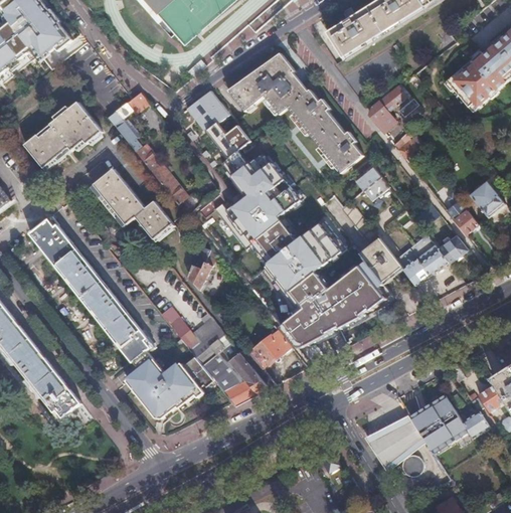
[(69,38),(38,0),(0,0),(0,81),(37,52),(42,59),(69,38)]
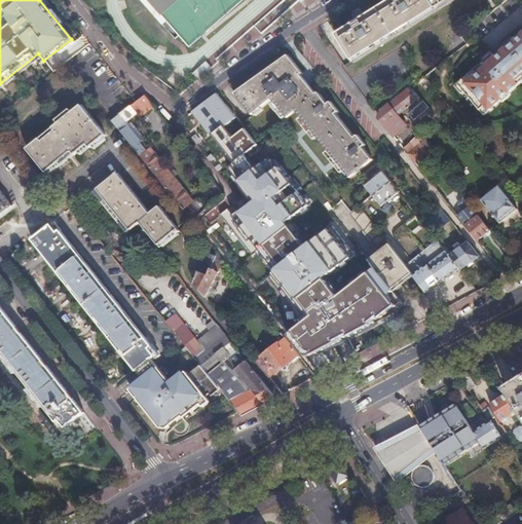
[(145,0),(156,13),(172,0),(145,0)]
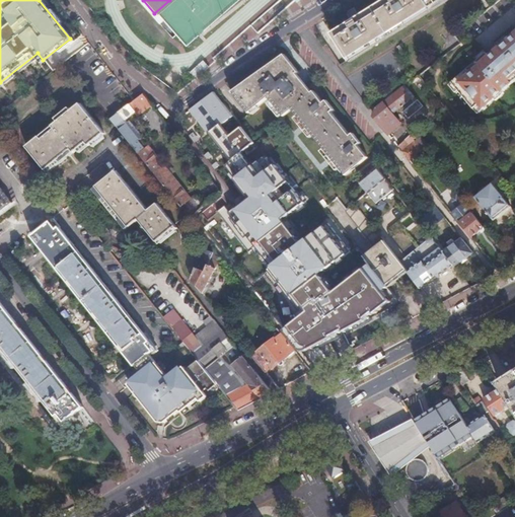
[(274,0),(255,17),(261,23),(276,9),(283,17),(294,8),(287,0),(274,0)]
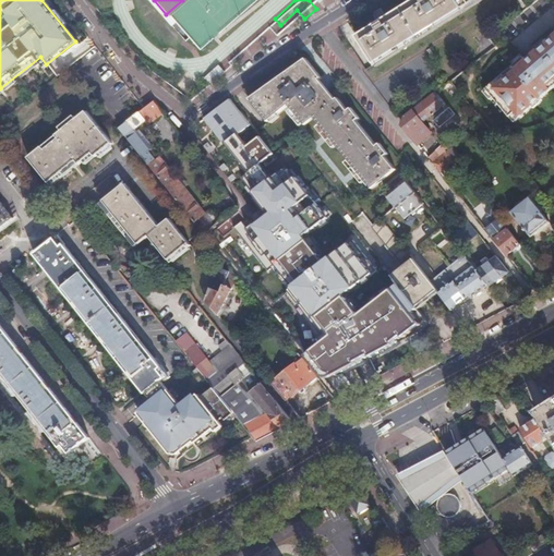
[(408,0),(353,35),(371,62),(469,0),(408,0)]
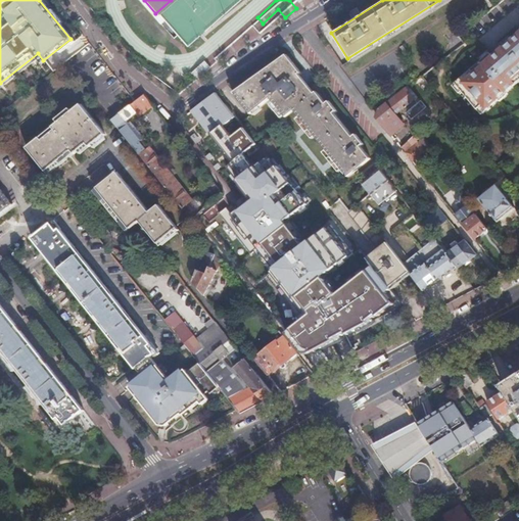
[(518,28),(505,41),(506,42),(500,48),(498,47),(486,56),(484,53),(451,83),(473,108),(478,103),(482,109),(497,97),(494,96),(500,91),(502,93),(512,83),(509,80),(516,74),(518,70),(518,28)]
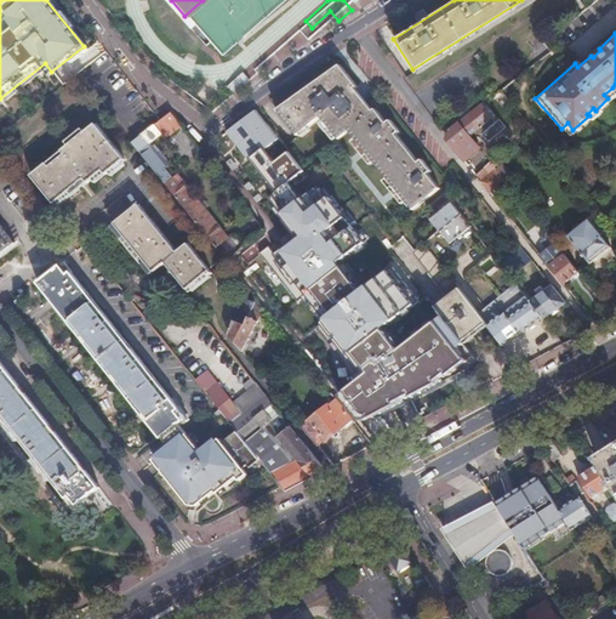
[(344,132),(406,209),(433,189),(422,174),(425,171),(416,160),(412,163),(391,135),(394,132),(385,120),(381,123),(370,108),(366,111),(349,87),(352,86),(335,64),(273,108),(292,132),(317,117),(335,140),(344,132)]
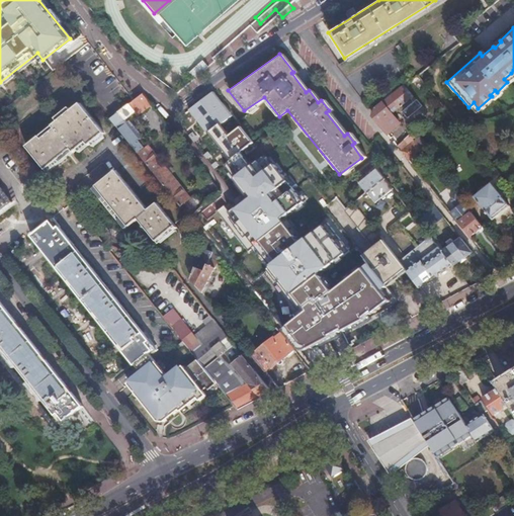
[(198,59),(185,71),(190,77),(204,65),(198,59)]
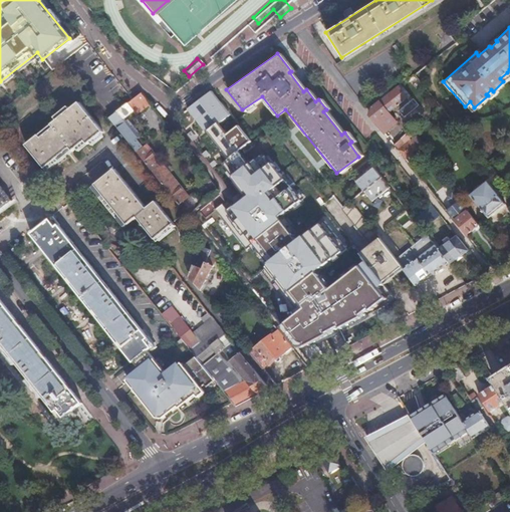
[(509,76),(507,72),(500,78),(503,81),(509,76)]
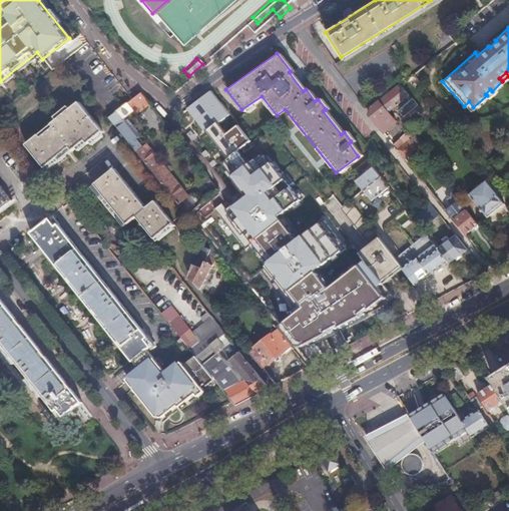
[(183,107),(184,108),(231,168),(243,158),(256,174),(301,231),(315,220),(325,212),(319,204),(330,195),(325,188),(315,196),(300,177),(303,174),(266,127),(247,141),(207,89),(193,100),(183,107)]
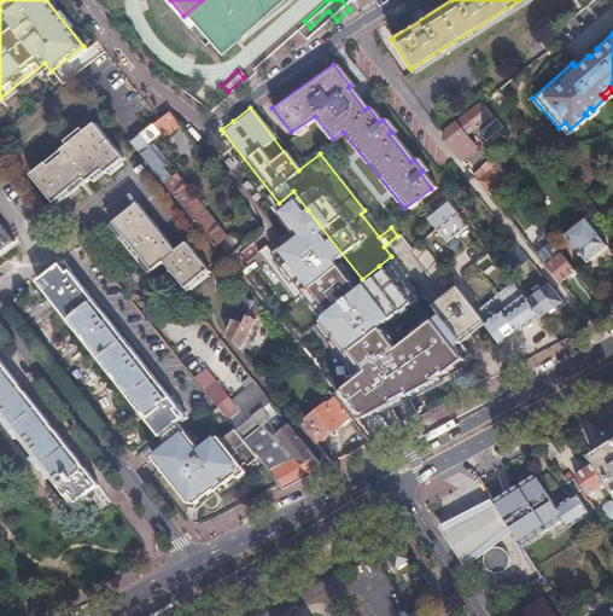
[(128,139),(221,257),(239,243),(227,230),(221,234),(164,163),(163,164),(145,140),(156,132),(158,135),(176,122),(165,109),(155,117),(128,139)]
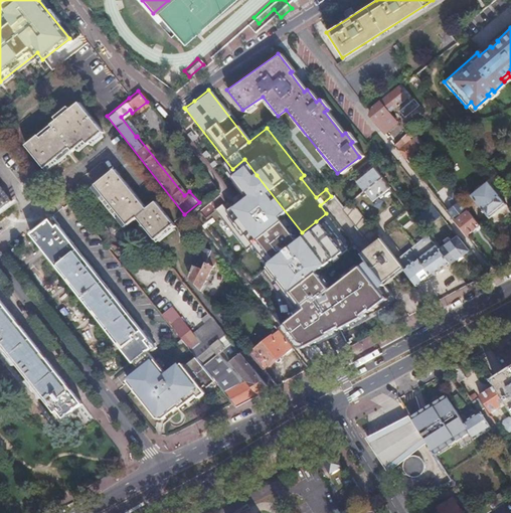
[(369,108),(367,113),(382,133),(394,123),(386,113),(392,108),(392,103),(385,94),(377,102),(369,108)]
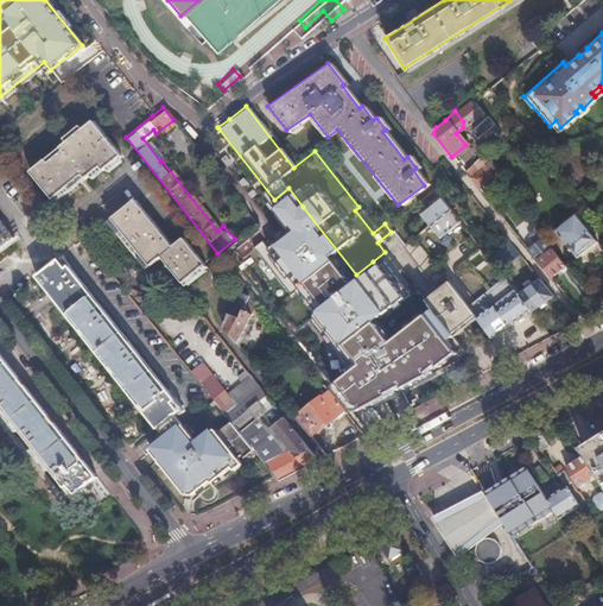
[(27,171),(49,199),(78,175),(81,178),(96,166),(100,171),(119,156),(90,120),(57,146),(61,150),(44,162),(42,158),(27,171)]
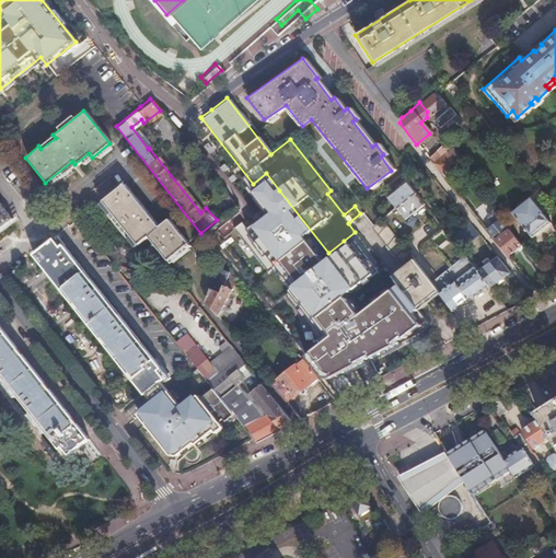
[(512,111),(507,116),(511,123),(517,117),(512,111)]
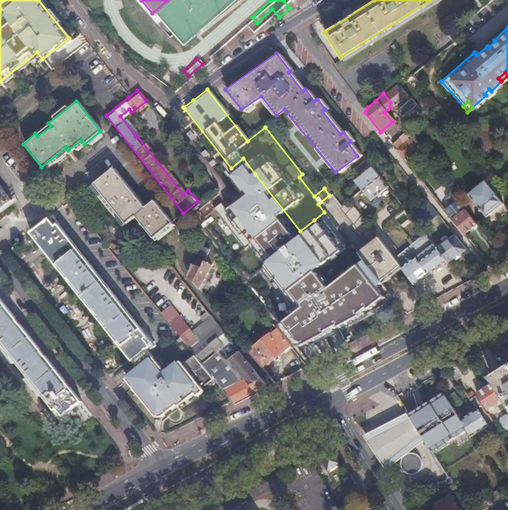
[(401,133),(396,136),(402,143),(406,139),(406,138),(401,133)]
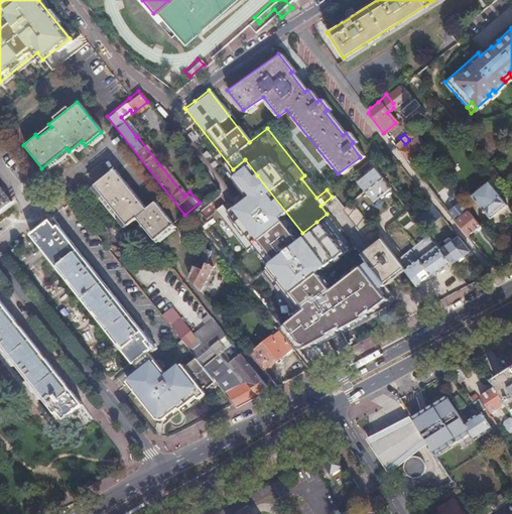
[(392,143),(391,143),(404,159),(416,148),(409,140),(405,144),(399,137),(392,143)]
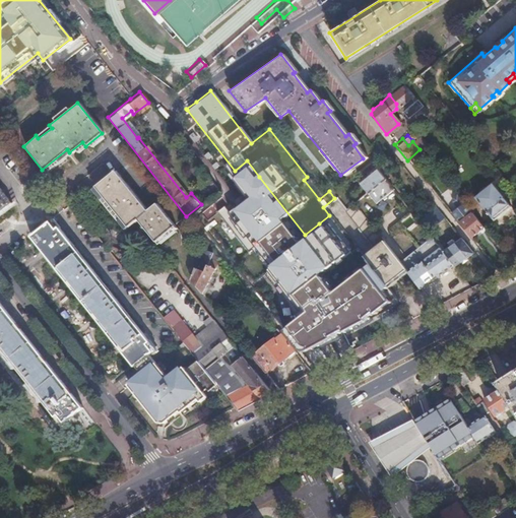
[(135,218),(153,240),(169,228),(170,229),(174,225),(153,201),(145,208),(113,170),(92,187),(125,228),(135,218)]
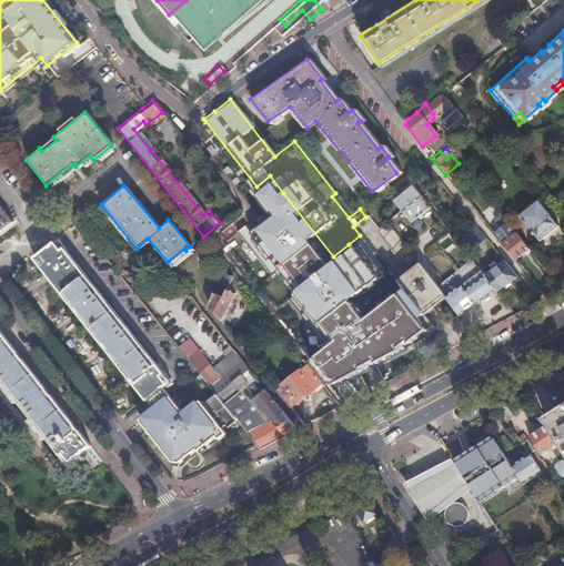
[(390,200),(399,211),(400,212),(419,198),(410,185),(390,200)]
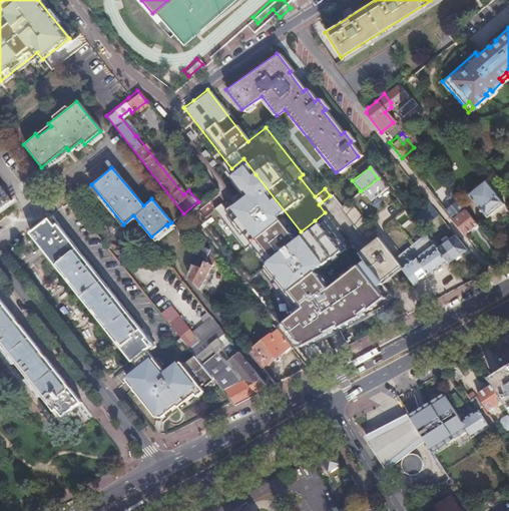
[(483,180),(466,194),(484,217),(502,203),(483,180)]
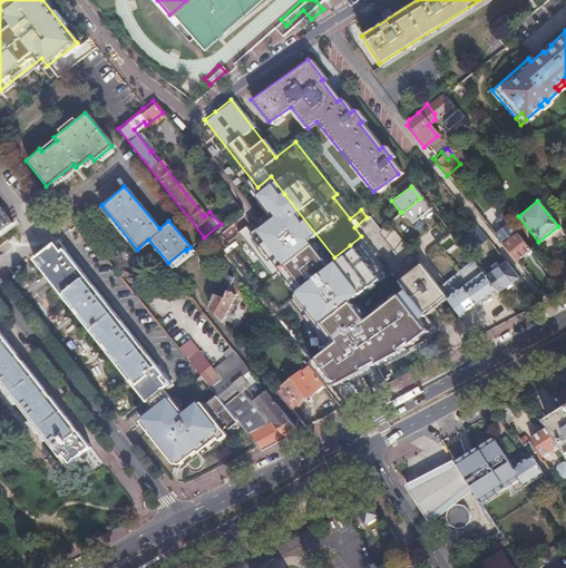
[(490,204),(479,212),(490,226),(501,218),(490,204)]
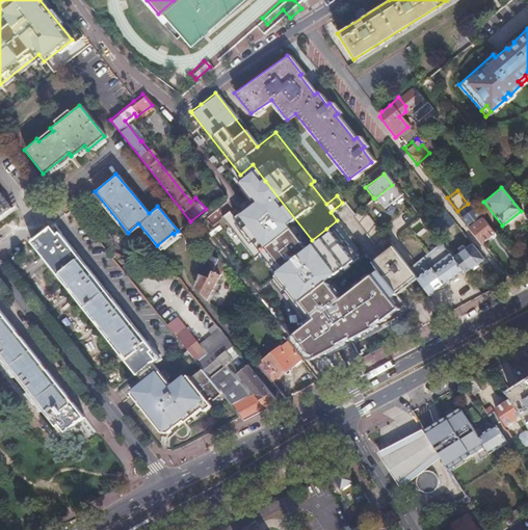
[(0,213),(8,207),(0,195),(0,213)]
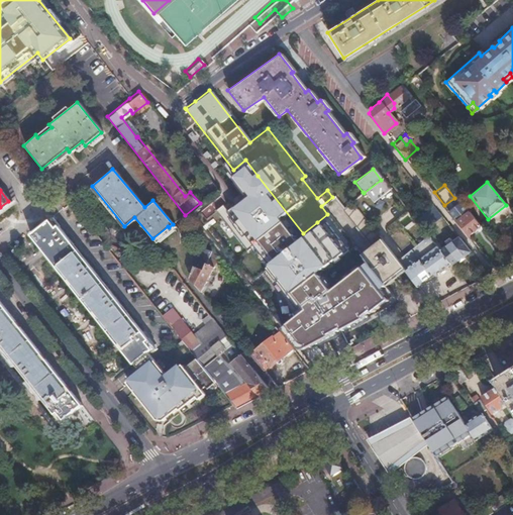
[(466,234),(478,225),(460,203),(458,200),(445,210),(466,234)]
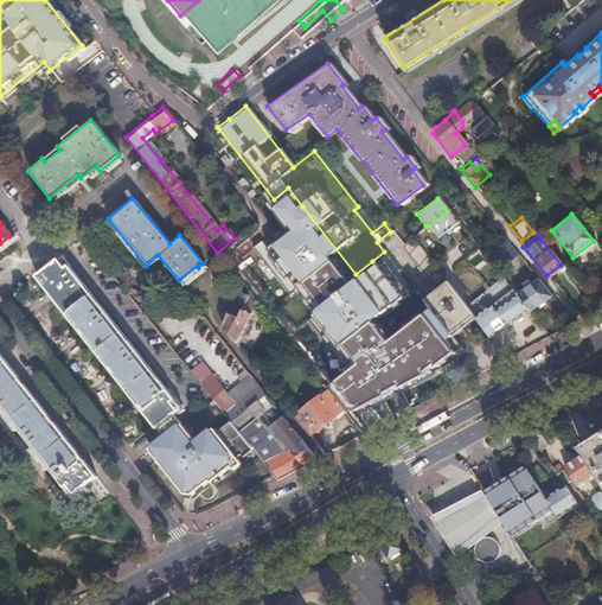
[(420,356),(396,326),(376,343),(287,236),(255,261),(343,367),(346,364),(372,394),(378,388),(379,390),(420,356)]
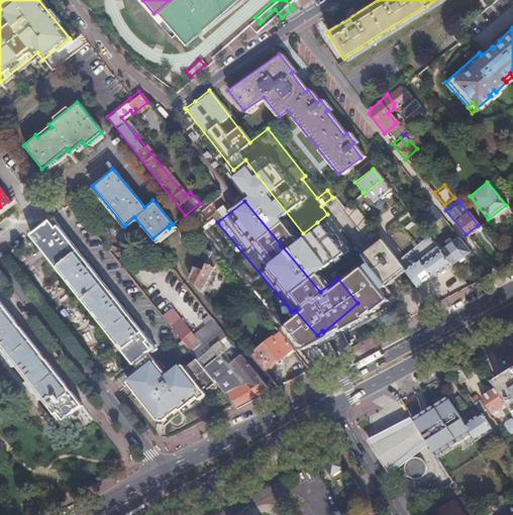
[(348,203),(341,208),(339,210),(368,244),(377,237),(348,203)]
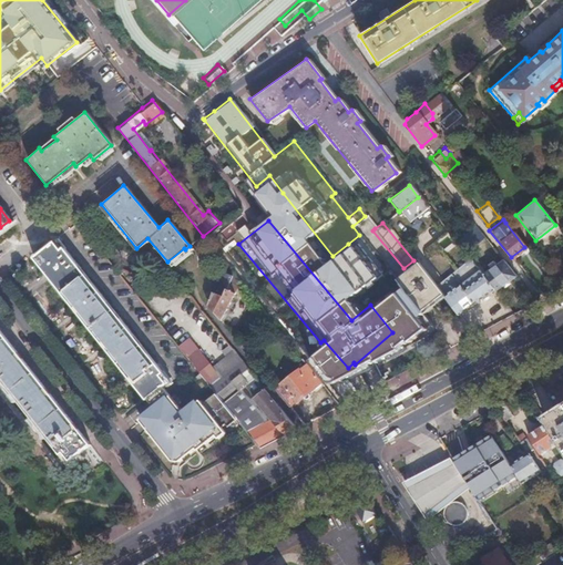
[(472,224),(458,237),(469,247),(482,234),(472,224)]
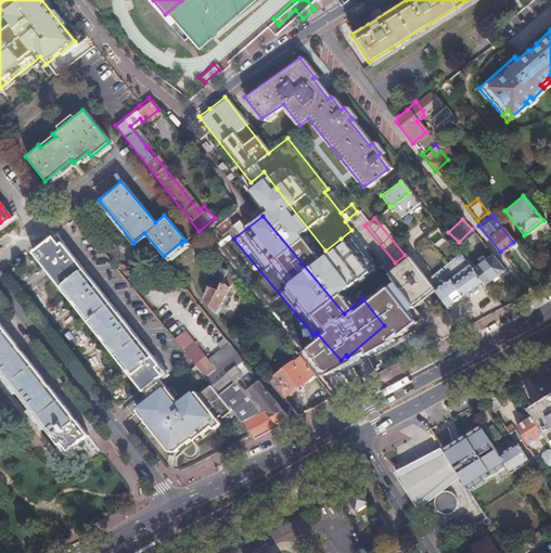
[(351,230),(341,239),(344,243),(355,234),(351,230)]
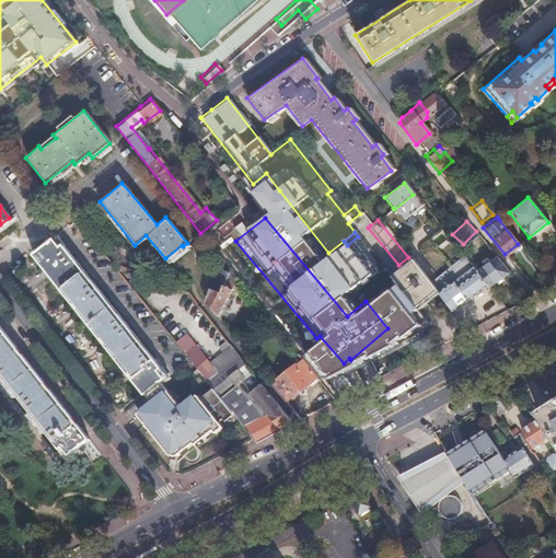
[(140,394),(141,393),(158,381),(161,378),(153,369),(155,367),(59,244),(57,246),(50,237),(30,253),(140,394)]
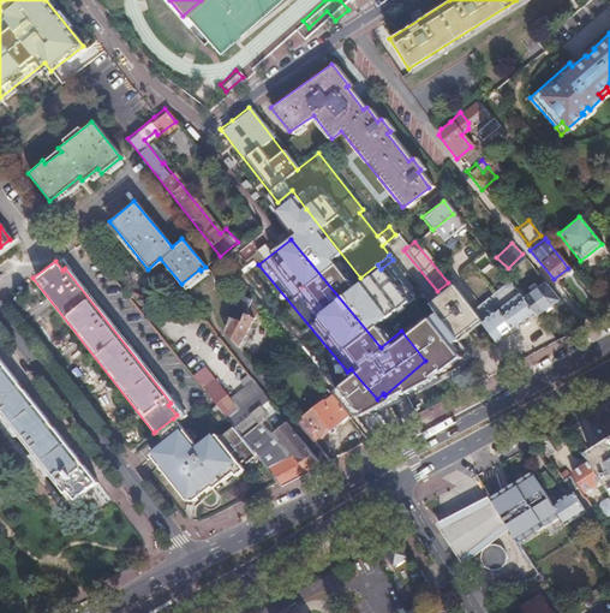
[(534,314),(536,315),(557,299),(540,279),(531,287),(533,290),(522,299),(534,314)]
